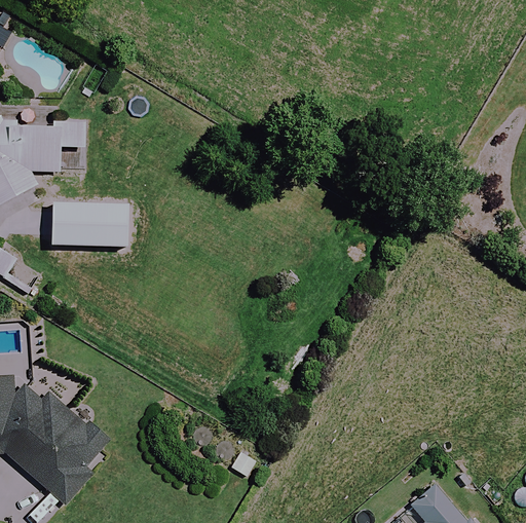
[(26,126),(6,120),(0,109),(0,204),(39,184),(33,173),(62,170),(60,148),(85,146),(83,120),(26,126)]
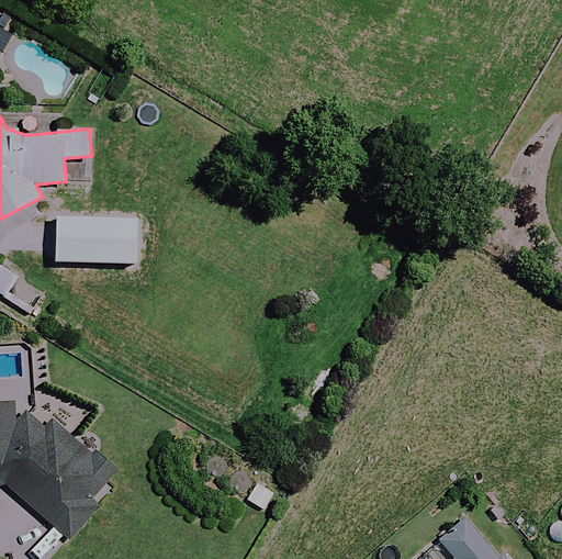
[(3,261),(0,267),(0,293),(32,314),(47,291),(3,261)]
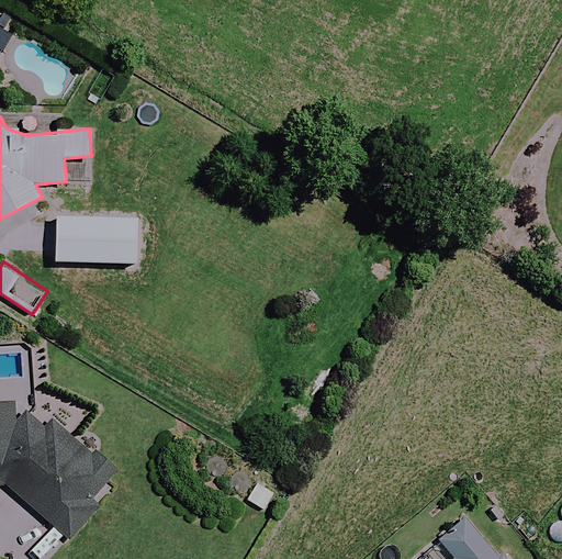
[(14,416),(13,402),(0,402),(0,495),(31,521),(38,511),(74,538),(100,505),(92,499),(115,470),(53,421),(47,428),(31,415),(14,416)]
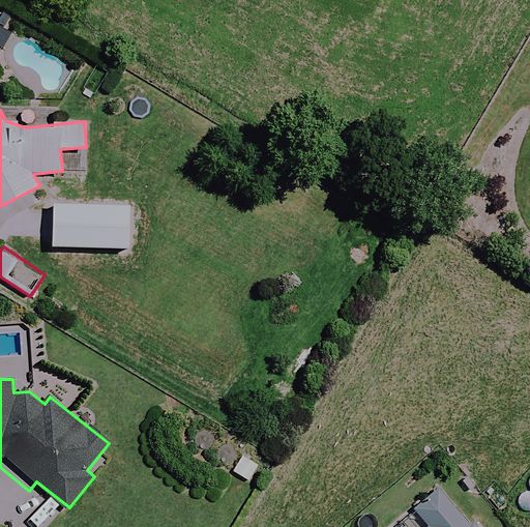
[(258,464),(243,454),(232,470),(246,480),(258,464)]
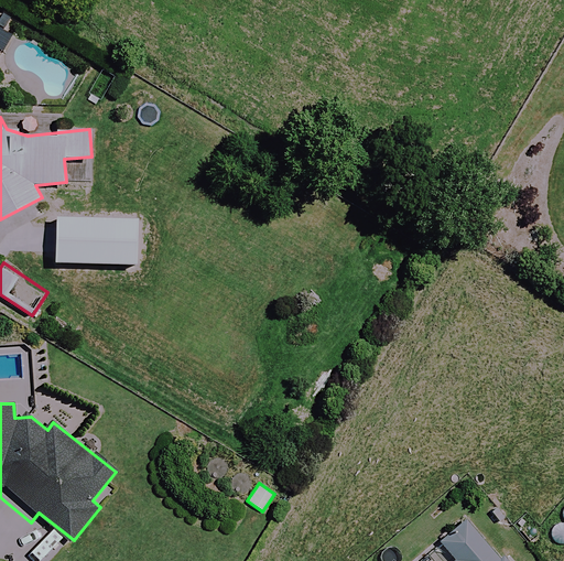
[(501,560),(500,560),(465,520),(441,542),(455,559),(453,560),(508,560),(506,558),(501,560)]
